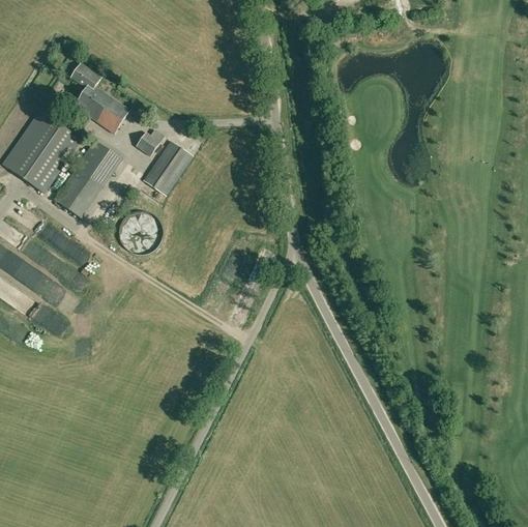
[(69,76),(85,86),(90,90),(94,84),(99,76),(79,61),(69,76)]
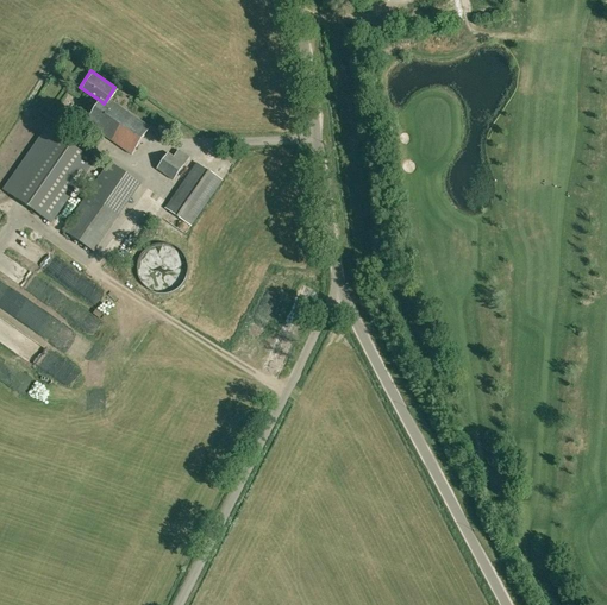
[(148,125),(108,96),(104,104),(98,99),(83,120),(129,151),(148,125)]
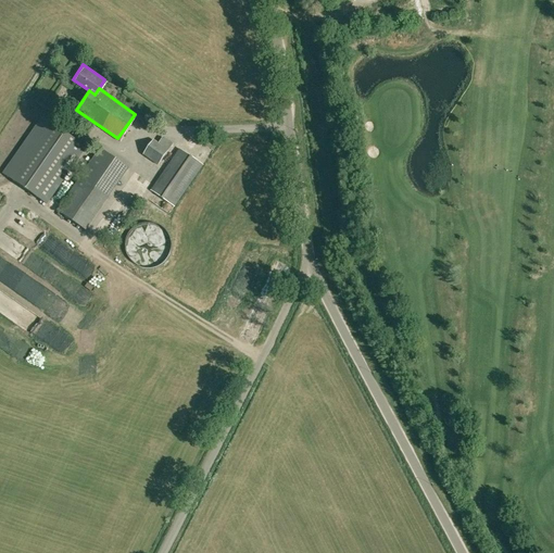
[(45,200),(83,143),(41,115),(2,172),(45,200)]
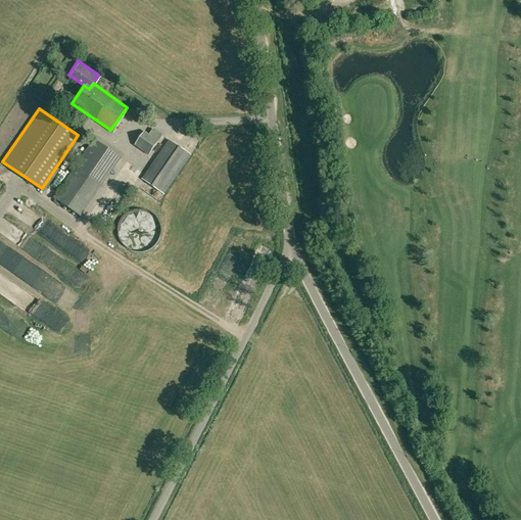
[(160,133),(151,127),(147,132),(143,129),(133,142),(147,152),(160,133)]
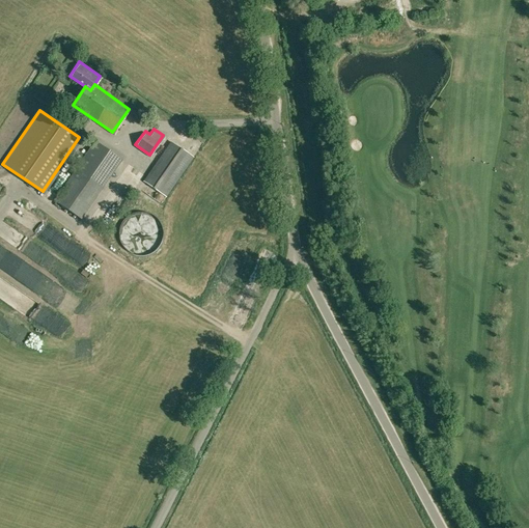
[(79,217),(101,186),(121,158),(95,138),(53,197),(79,217)]
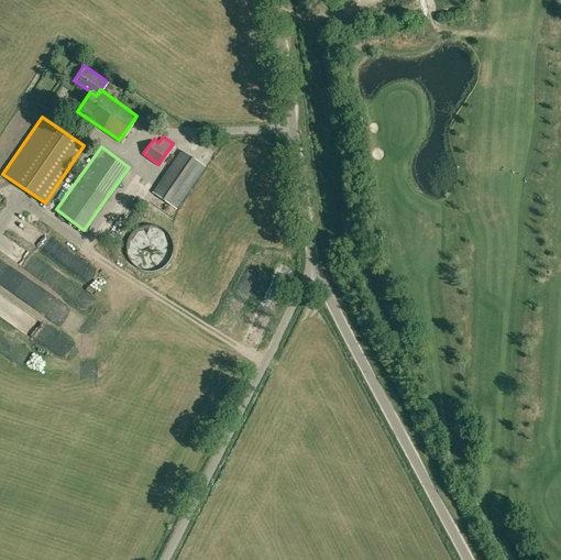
[(180,149),(151,189),(174,206),(202,164),(180,149)]
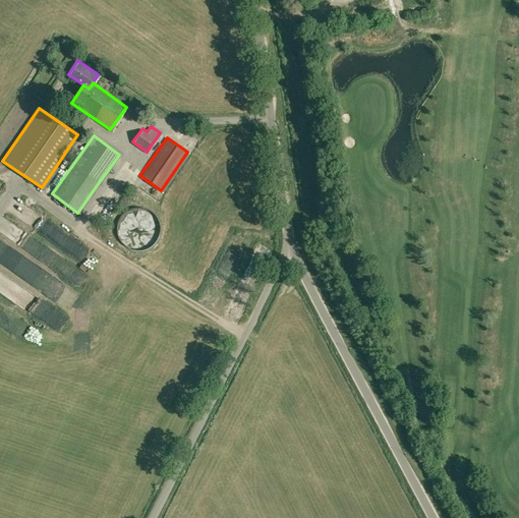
[(136,215),(134,214),(128,223),(137,229),(152,206),(145,202),(136,215)]
